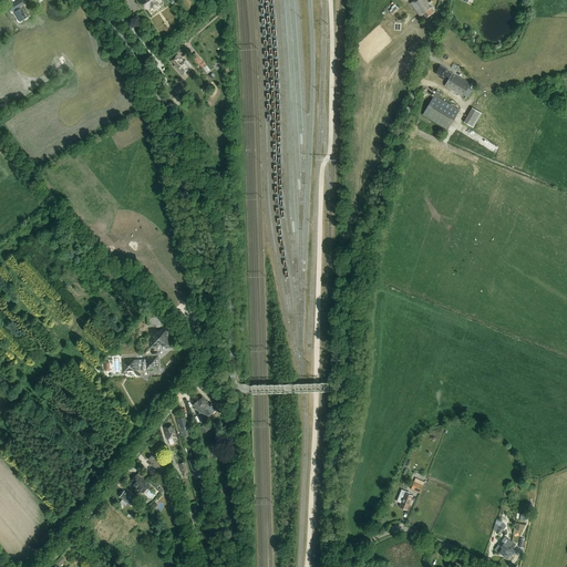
[(20,0),(13,3),(18,10),(11,13),(16,22),(19,20),(20,22),(27,19),(20,6),(23,4),(21,0),(20,0)]
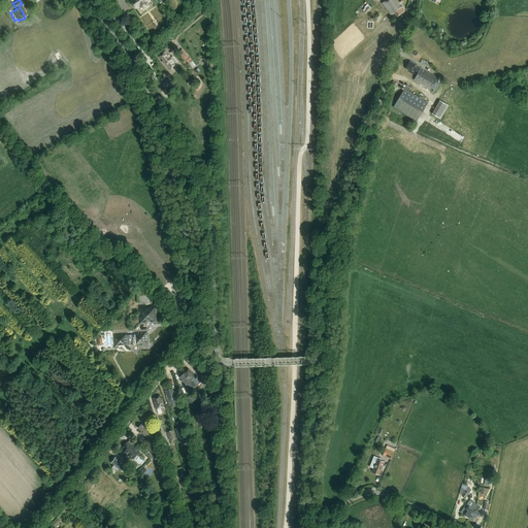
[(141,7),(147,3),(146,1),(147,0),(131,0),(131,1),(136,8),(140,5),(141,7)]
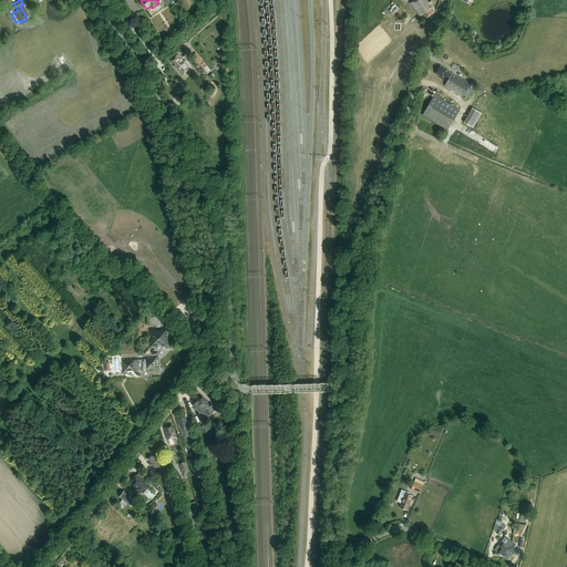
[(431,8),(424,0),(414,0),(410,3),(420,17),(423,13),(426,18),(435,12),(432,7),(431,8)]
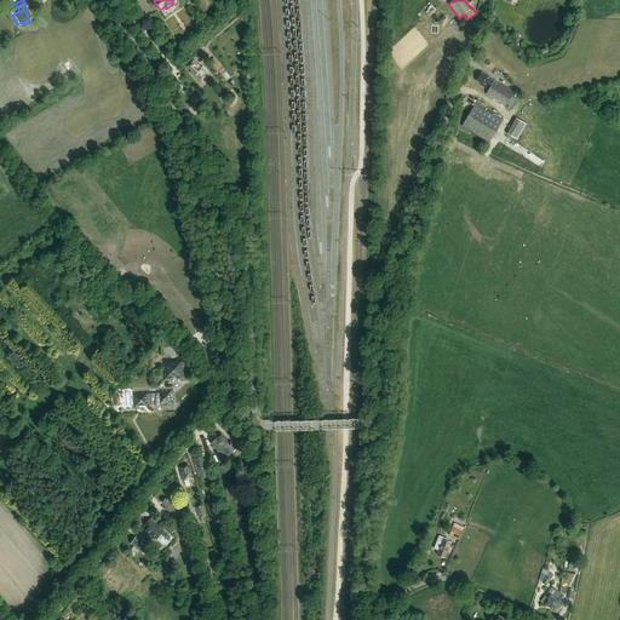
[(223,68),(214,58),(211,61),(219,72),(223,68)]
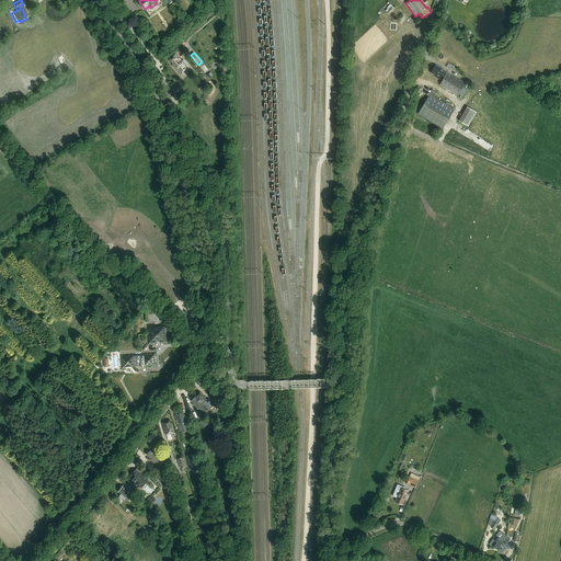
[(181,75),(190,67),(183,60),(182,60),(175,54),(170,59),(174,64),(172,66),(181,75)]
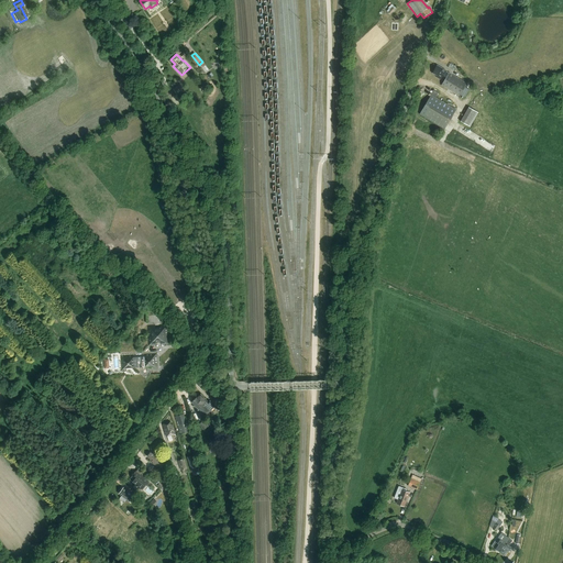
[(461,95),(465,97),(470,89),(466,87),(467,85),(450,74),(450,73),(449,74),(445,72),(446,70),(437,65),(434,70),(433,69),(431,73),(433,74),(438,76),(437,77),(444,81),(441,86),(442,86),(460,97),(461,95)]
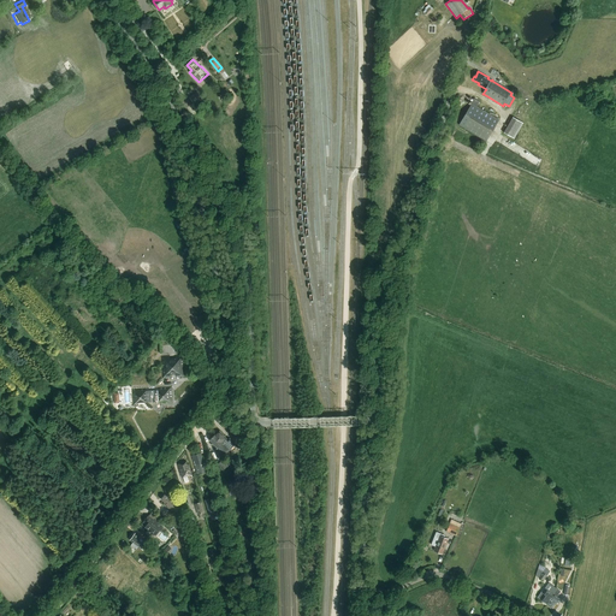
[(197,92),(190,98),(195,104),(202,98),(197,92)]
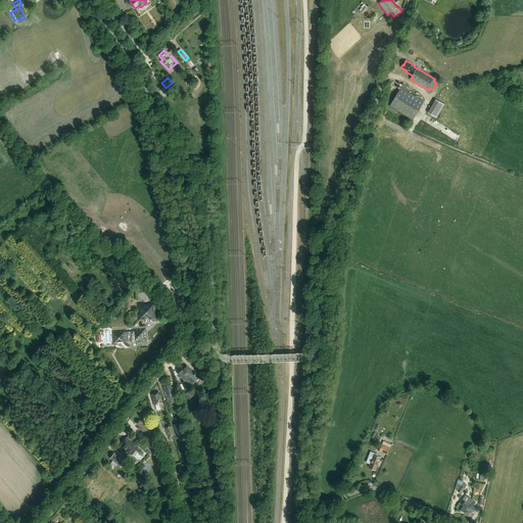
[(390,106),(414,121),(424,102),(405,91),(408,86),(402,84),(400,88),(390,106)]
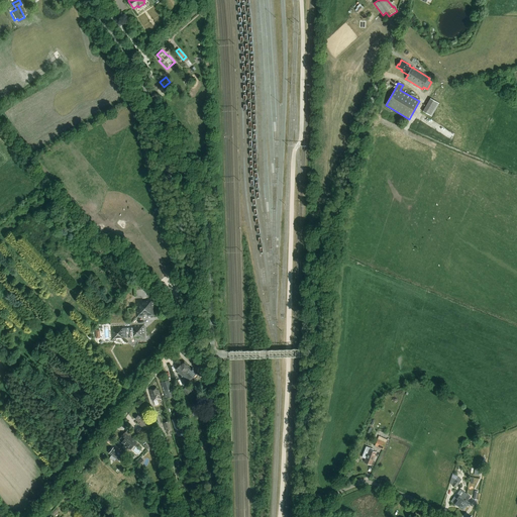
[(437,90),(438,95),(453,92),(452,87),(437,90)]
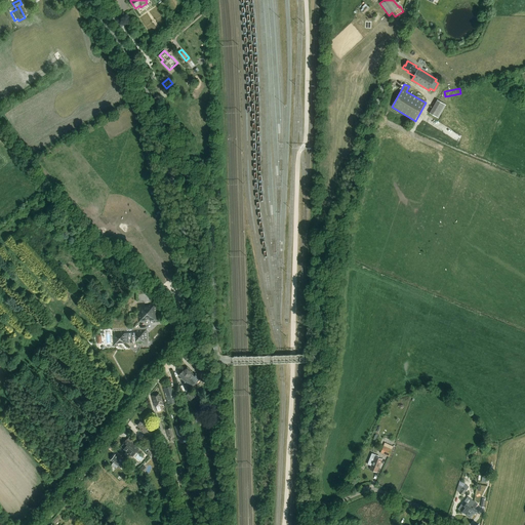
[(446,106),(437,99),(429,113),(438,118),(446,106)]
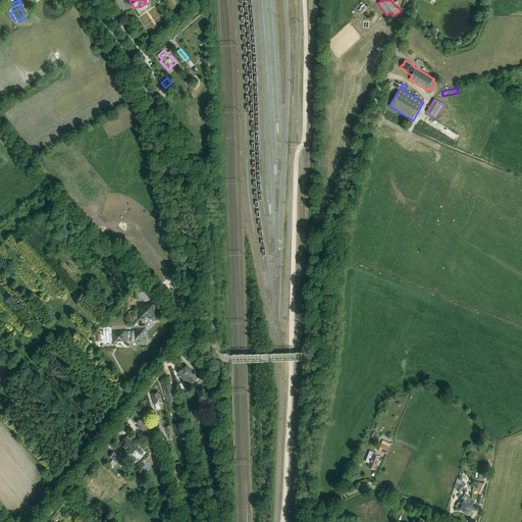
[(137,302),(137,311),(157,311),(156,301),(137,302)]
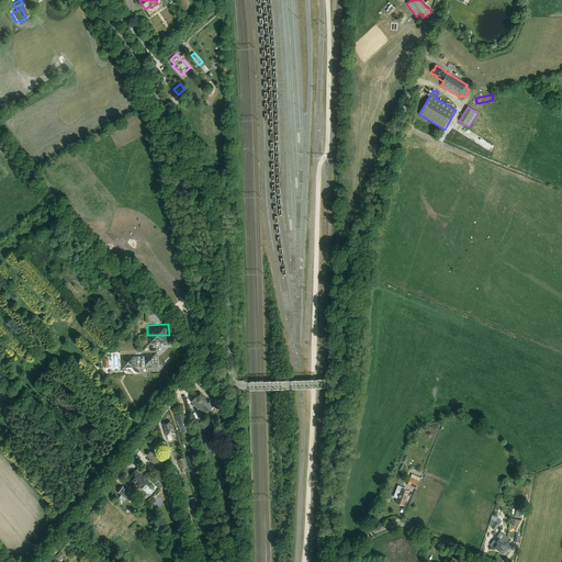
[(169,345),(169,335),(147,335),(148,346),(169,345)]
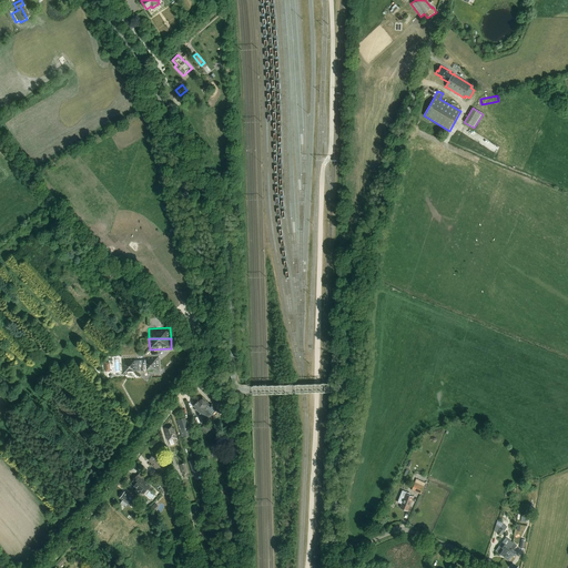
[(143,368),(141,368),(141,371),(154,369),(154,373),(160,373),(159,356),(145,357),(145,361),(142,361),(143,368)]
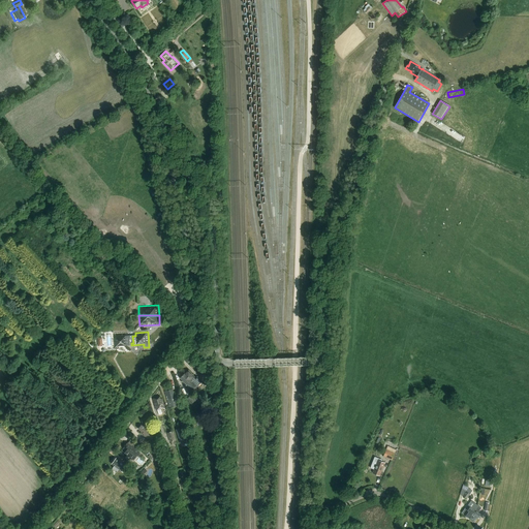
[(119,346),(131,345),(131,343),(133,343),(132,336),(126,336),(125,334),(114,334),(114,349),(119,348),(119,346)]
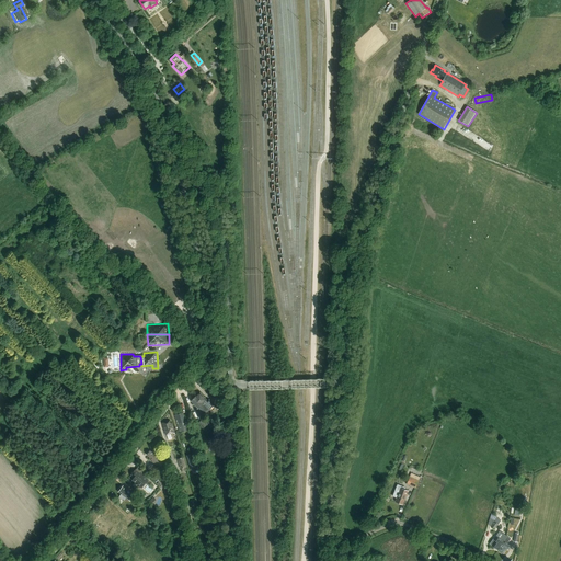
[(196,396),(209,410),(215,405),(209,400),(207,401),(199,392),(196,396)]
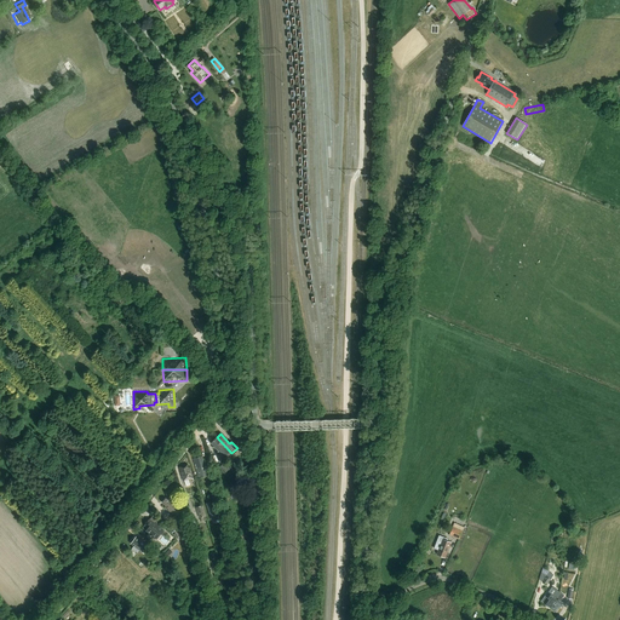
[(228,457),(231,453),(217,437),(211,443),(219,452),(222,449),(228,457)]
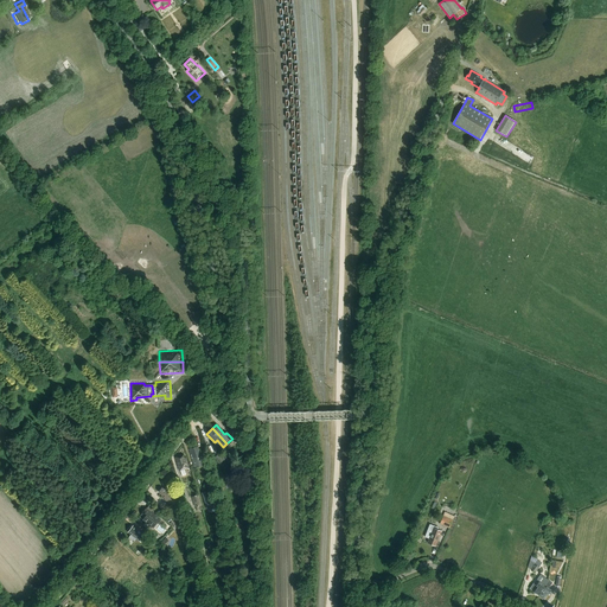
[(254,447),(248,439),(244,441),(250,449),(254,447)]
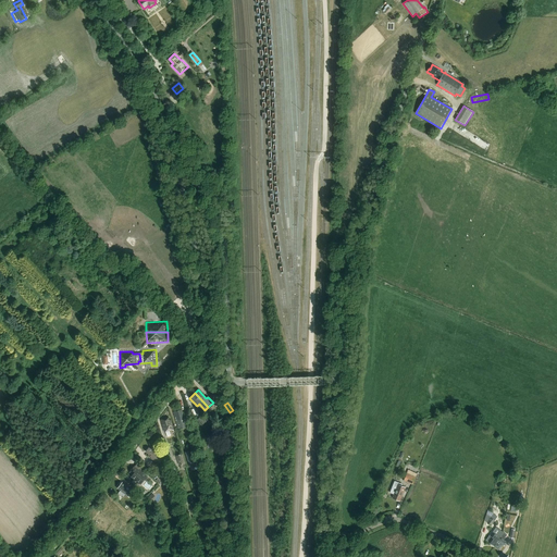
[(183,415),(182,410),(174,412),(178,429),(188,426),(185,415),(183,415)]
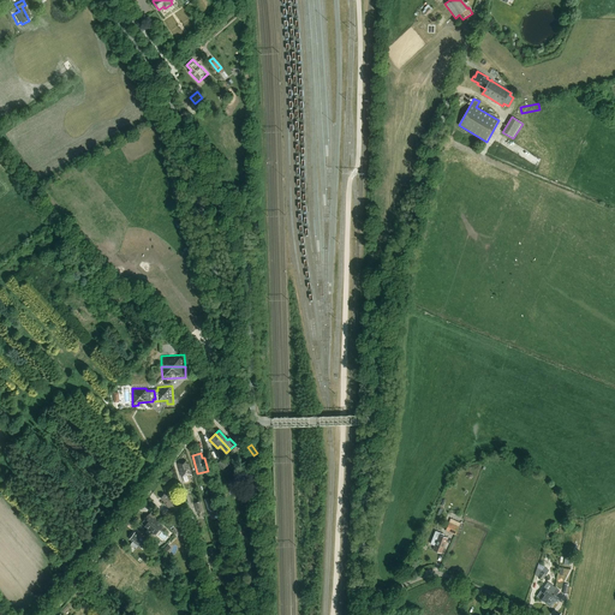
[(221,460),(218,464),(222,470),(226,466),(230,464),(225,458),(221,460)]
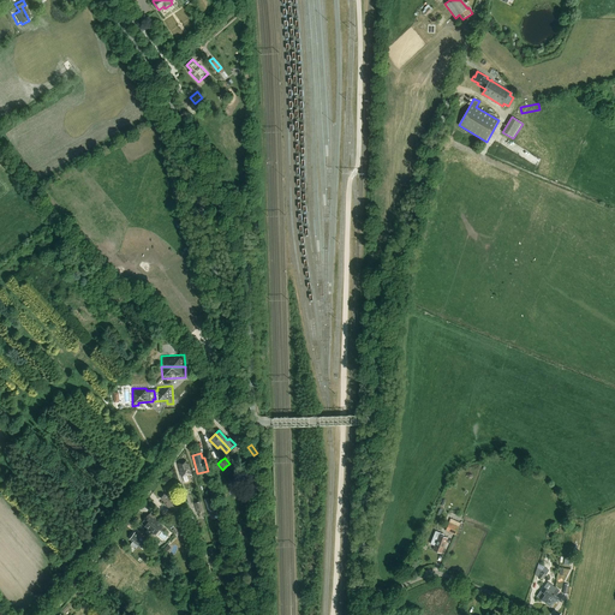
[(178,464),(181,477),(183,477),(185,483),(189,482),(187,475),(191,473),(189,464),(187,464),(186,461),(178,464)]
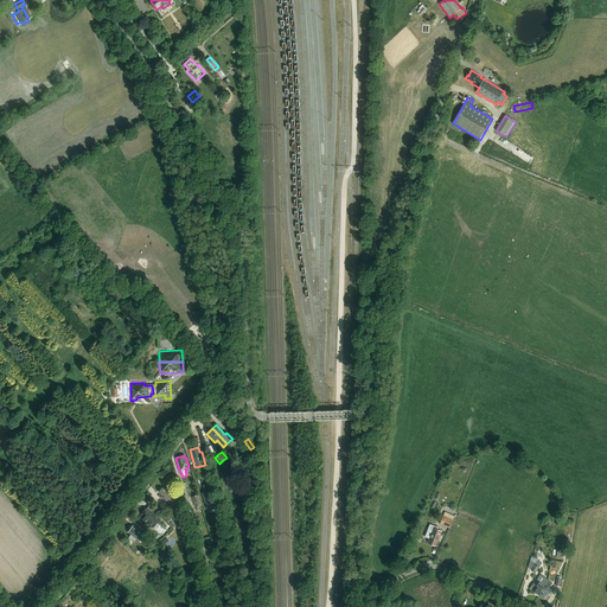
[(253,475),(248,465),(242,467),(247,478),(253,475)]
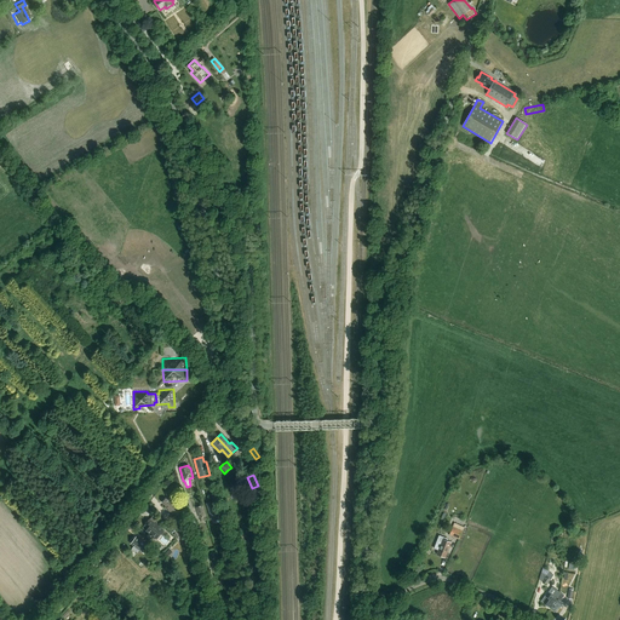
[(166,498),(162,503),(166,506),(165,507),(176,516),(182,509),(168,498),(167,499),(166,498)]
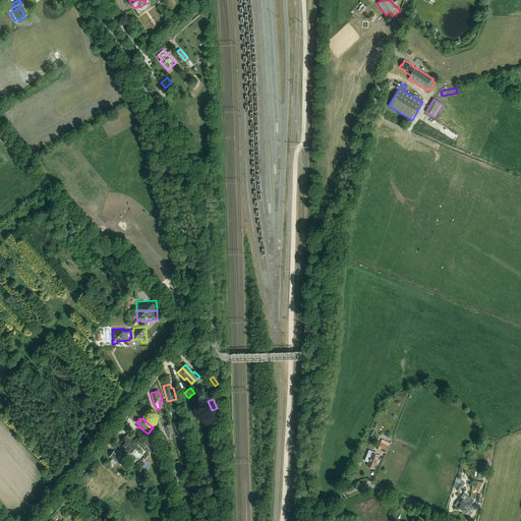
[(174,438),(171,424),(165,426),(168,436),(169,435),(170,439),(174,438)]
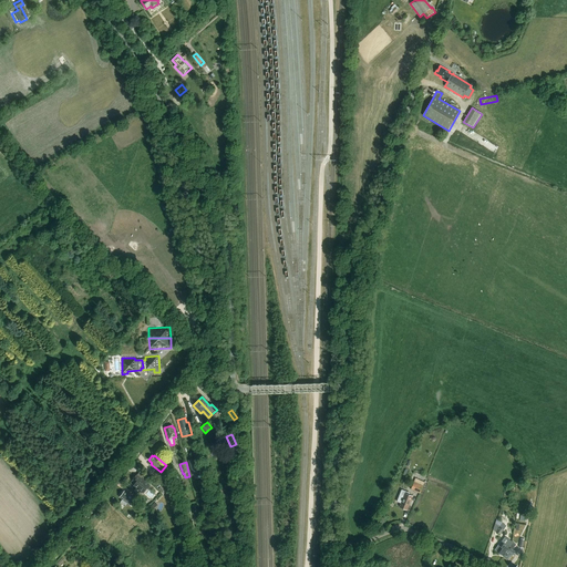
[(150,485),(142,478),(143,477),(146,480),(148,476),(141,471),(137,475),(133,481),(135,483),(133,485),(144,493),(150,485)]
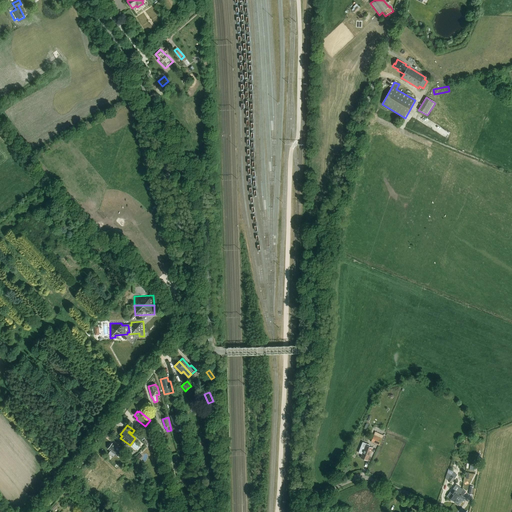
[(142,441),(142,440),(145,438),(146,437),(140,430),(139,431),(137,433),(136,434),(142,441)]
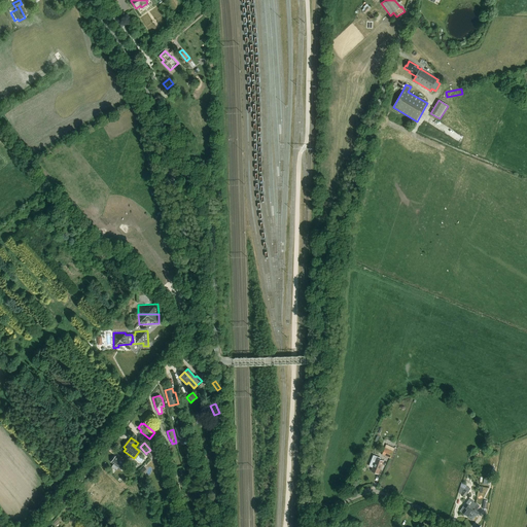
[(387,445),(382,455),(390,458),(395,449),(387,445)]
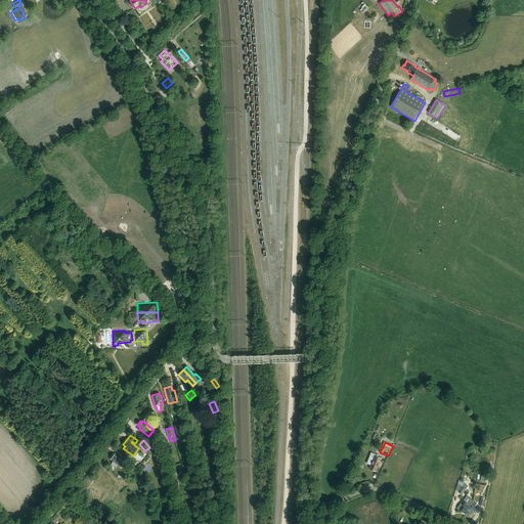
[(378,468),(382,459),(379,457),(380,455),(372,452),(369,456),(367,464),(370,465),(369,469),(375,471),(377,467),(378,468)]
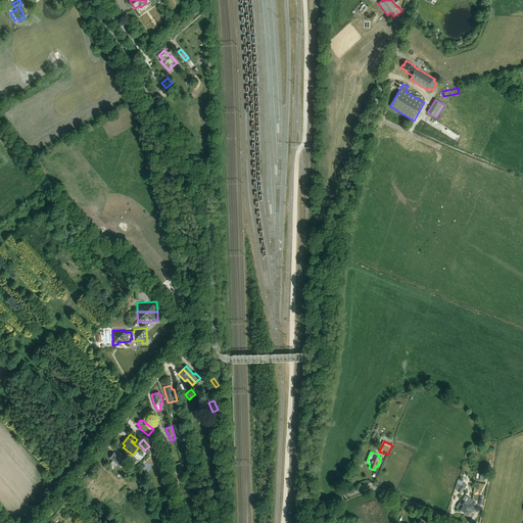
[(114,453),(110,459),(113,461),(111,463),(116,467),(117,464),(121,466),(125,461),(114,453)]
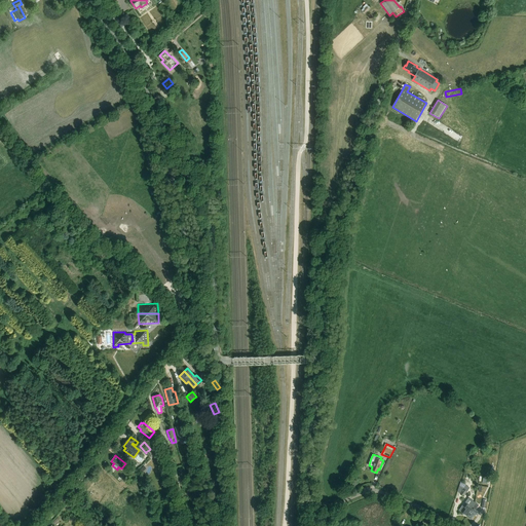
[(464,496),(470,488),(465,485),(463,484),(458,492),(460,493),(464,496)]
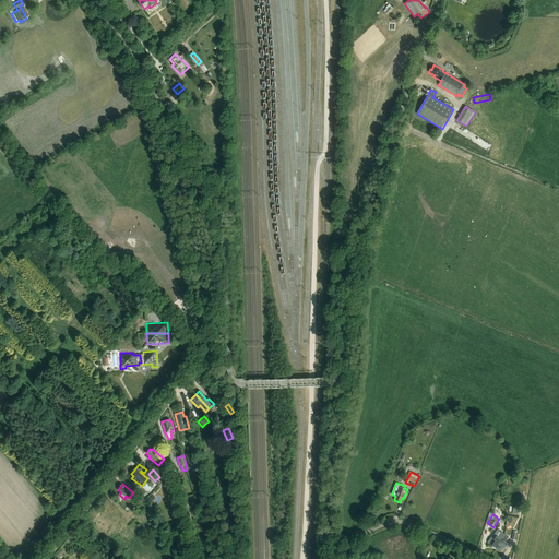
[(491,544),(490,545),(492,545),(492,547),(495,548),(496,548),(506,535),(502,533),(499,537),(496,535),(494,538),(491,537),(488,542),(491,544)]
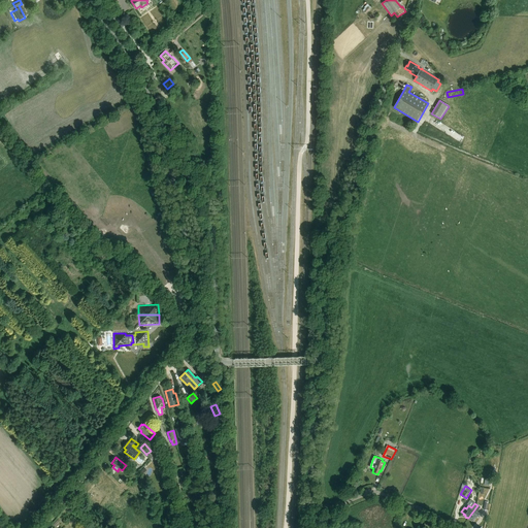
[(477,505),(468,518),(473,521),(476,517),(479,518),(481,514),(477,512),(481,507),(477,505)]
